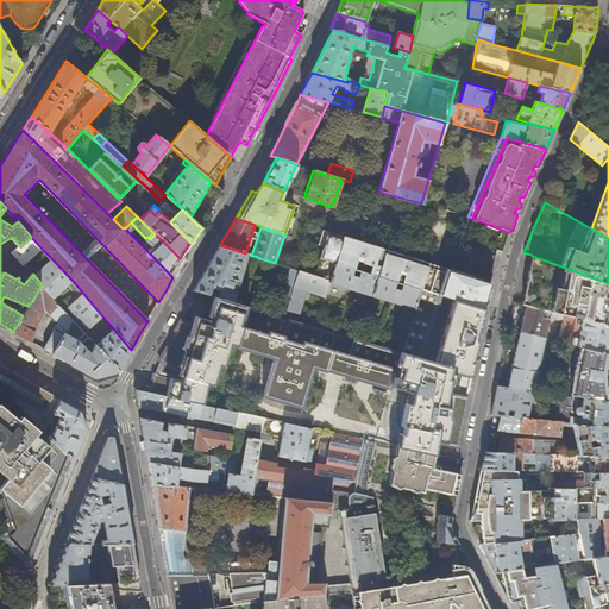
[(416,259),(322,231),(318,244),(371,262),(368,274),(378,277),(396,283),(401,284),(408,287),(416,259)]
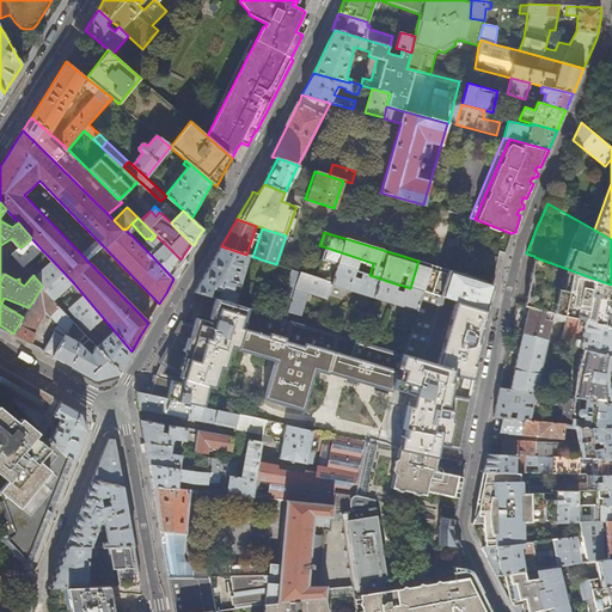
[(155,236),(151,240),(158,248),(164,243),(155,236)]
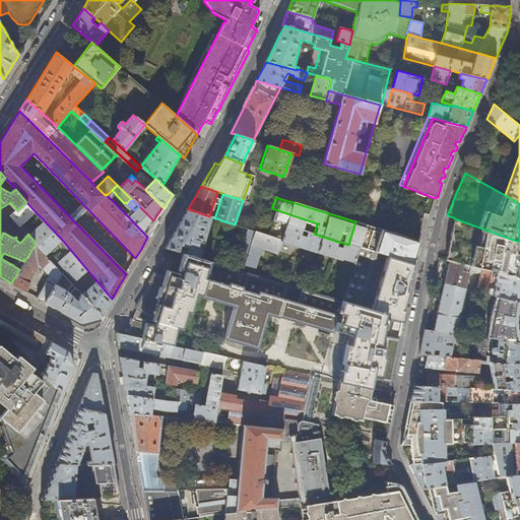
[(26,202),(17,210),(12,215),(20,225),(36,212),(26,202)]
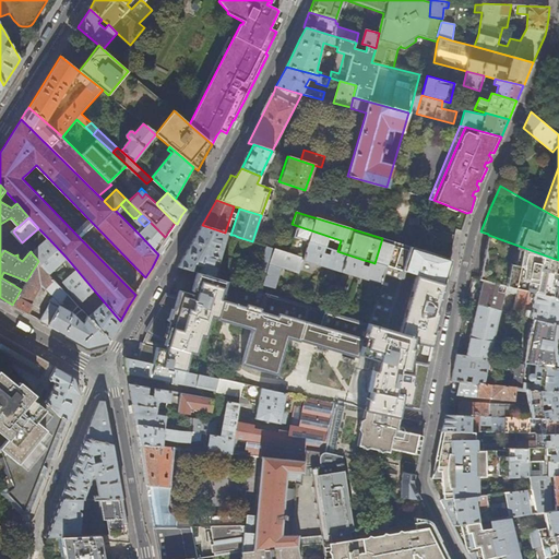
[(144,226),(138,233),(156,252),(161,245),(166,237),(165,237),(150,222),(144,226)]
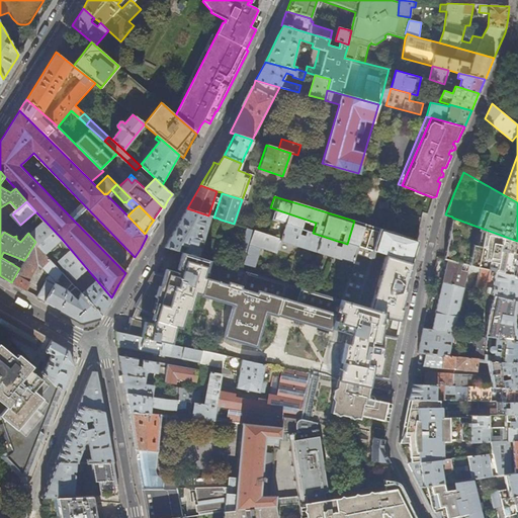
[(313,233),(316,223),(270,207),(270,209),(274,210),(266,235),(280,239),(280,240),(285,225),(301,230),(306,231),(313,233)]
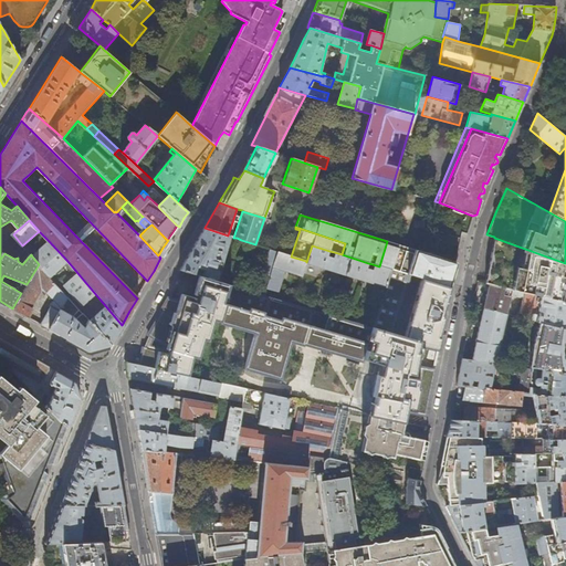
[(230,237),(228,236),(205,228),(181,266),(179,270),(199,275),(217,281),(230,237)]
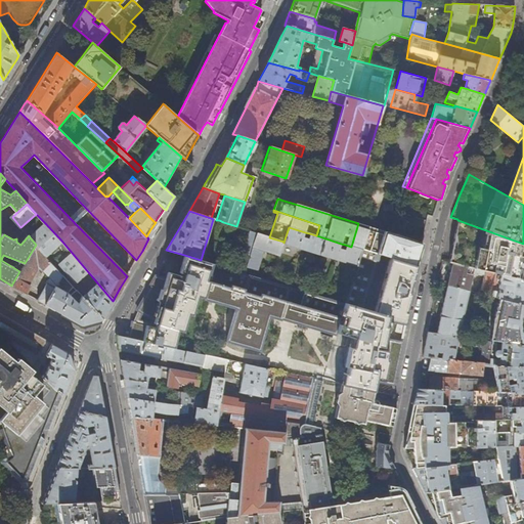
[(223,222),(219,220),(213,238),(218,239),(223,222)]
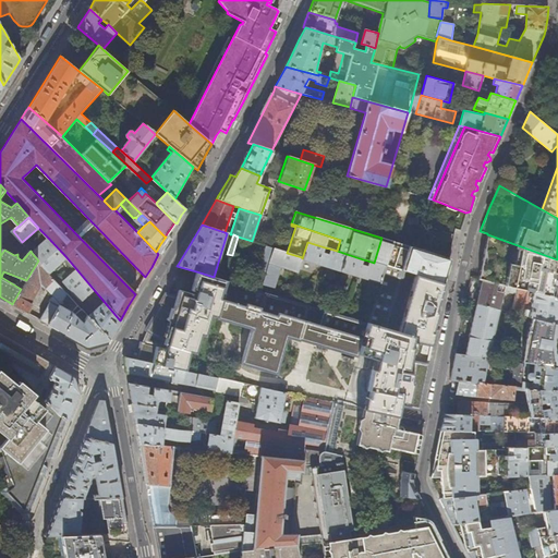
[(557,278),(557,271),(557,259),(487,234),(486,239),(483,257),(478,279),(482,280),(516,288),(555,298),(557,278)]
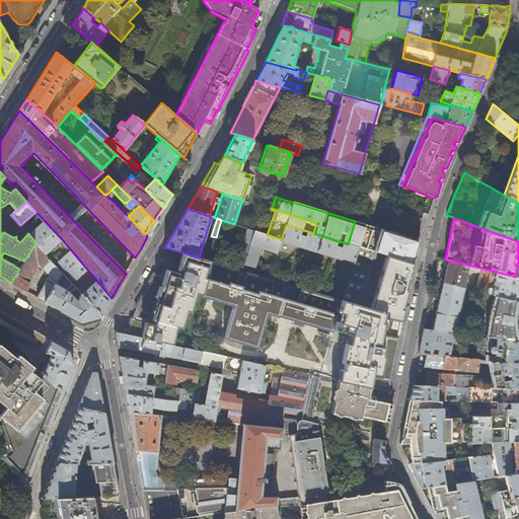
[(45,221),(29,235),(35,242),(47,254),(50,250),(82,288),(86,290),(82,294),(101,316),(109,302),(112,298),(61,238),(45,221)]
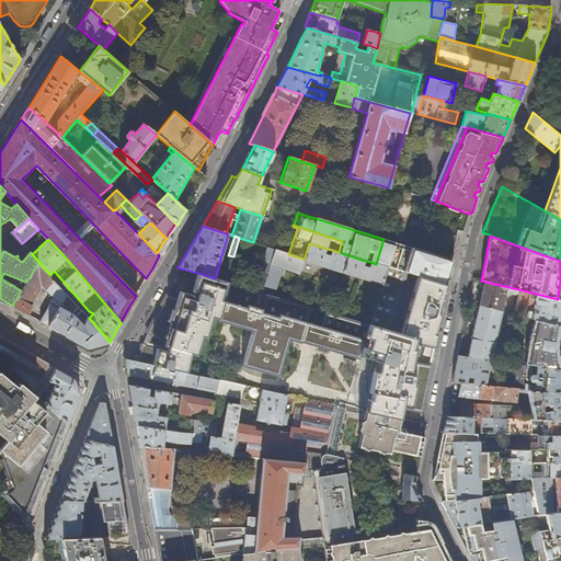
[(453,261),(450,260),(384,239),(376,264),(387,267),(446,285),(446,284),(448,275),(451,266),(453,263),(453,261)]
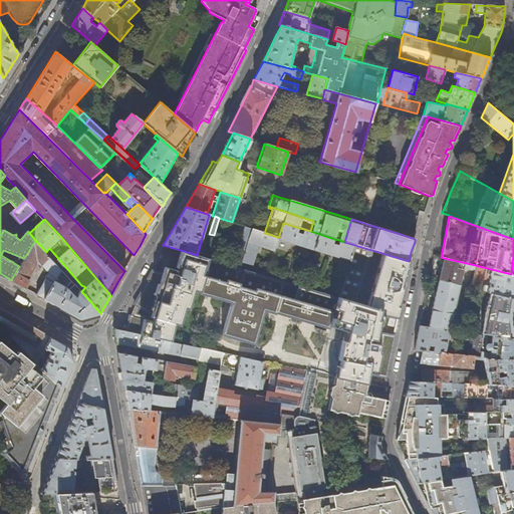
[(310,231),(303,229),(302,234),(297,233),(299,228),(283,223),(278,238),(279,238),(279,240),(313,250),(319,234),(310,231)]
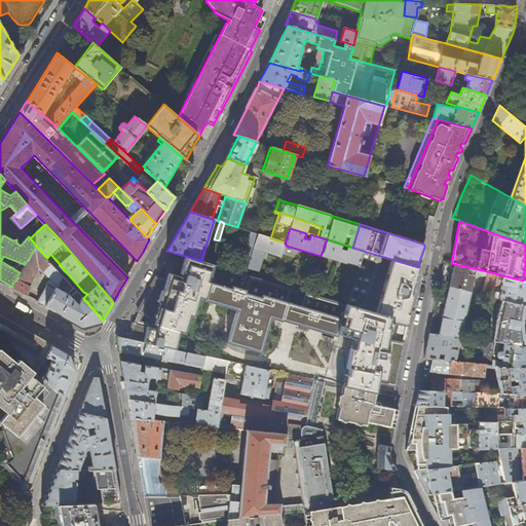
[(270,238),(251,232),(240,266),(248,268),(258,270),(264,252),(280,257),(285,242),(270,238)]
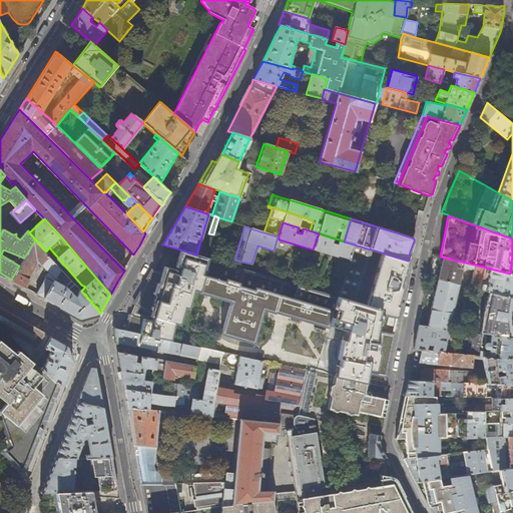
[(334,238),(319,233),(313,249),(348,261),(354,244),(344,241),(338,239),(337,244),(332,243),(334,238)]
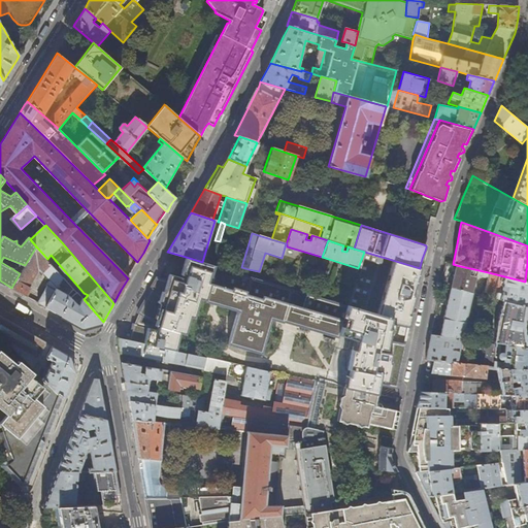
[(63,276),(47,259),(36,246),(25,265),(20,273),(11,288),(27,296),(32,290),(31,288),(30,287),(41,267),(52,279),(37,302),(45,306),(63,276)]
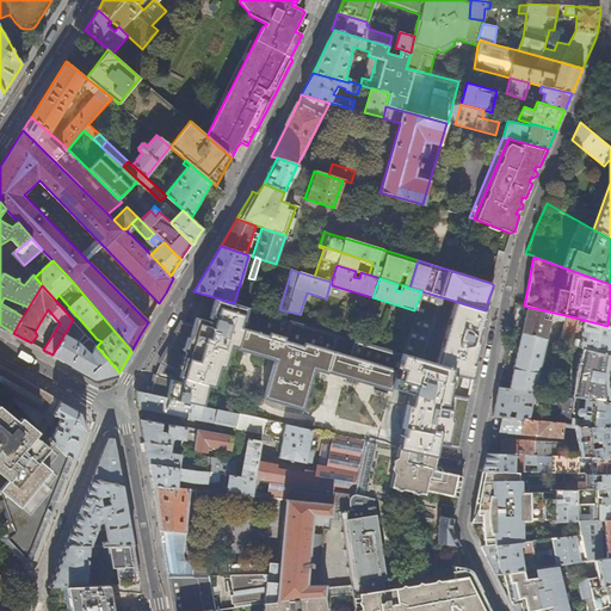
[(339,335),(234,303),(215,297),(214,302),(213,306),(211,310),(209,318),(215,319),(214,323),(196,318),(195,322),(192,326),(183,322),(176,334),(177,335),(161,362),(158,372),(155,376),(152,394),(160,396),(167,397),(167,399),(190,403),(201,406),(207,386),(211,387),(217,366),(222,368),(229,347),(273,359),(261,397),(301,409),(314,369),(327,374),(327,372),(390,392),(392,388),(408,394),(401,429),(403,429),(402,436),(400,436),(396,449),(434,457),(438,442),(460,448),(469,399),(449,393),(450,387),(451,380),(449,378),(451,371),(473,378),(475,365),(473,365),(476,352),(480,344),(476,341),(486,310),(421,291),(414,310),(415,312),(402,356),(355,340),(350,356),(334,351),(339,335)]
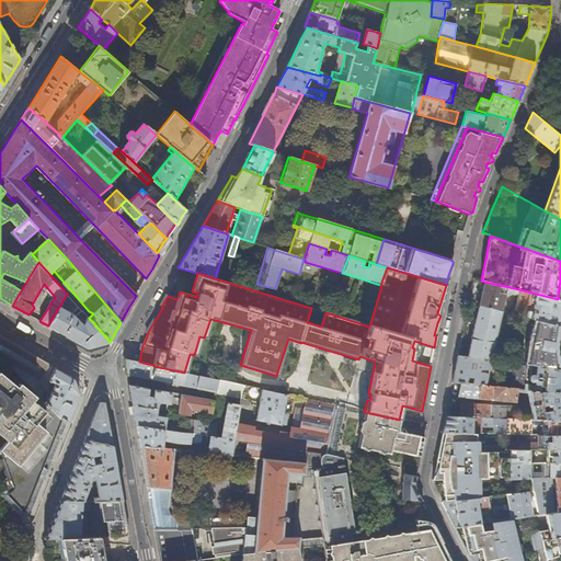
[(517,295),(518,289),(484,282),(482,293),(479,307),(502,311),(507,293),(517,295)]
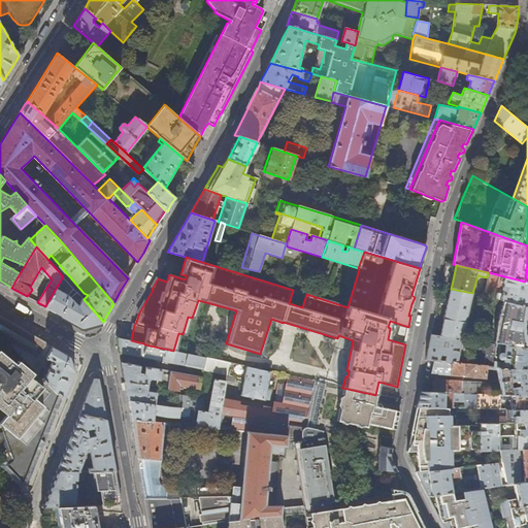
[(488,272),(487,277),(484,291),(501,296),(500,300),(503,300),(527,306),(527,301),(527,282),(525,282),(488,272)]
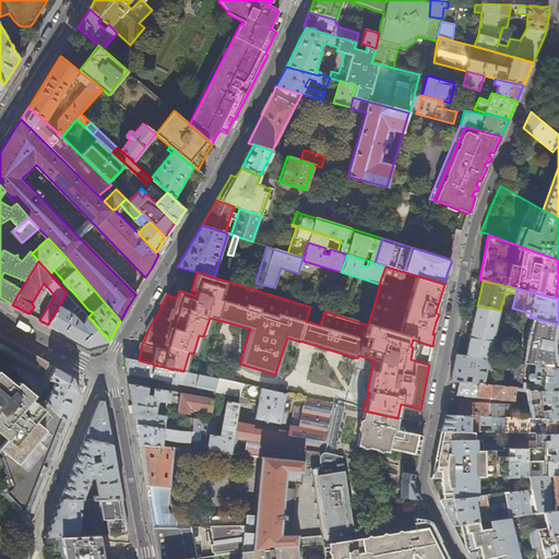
[(78,306),(67,293),(48,324),(62,333),(87,347),(108,341),(109,341),(88,317),(87,317),(84,323),(83,323),(73,312),(78,306)]
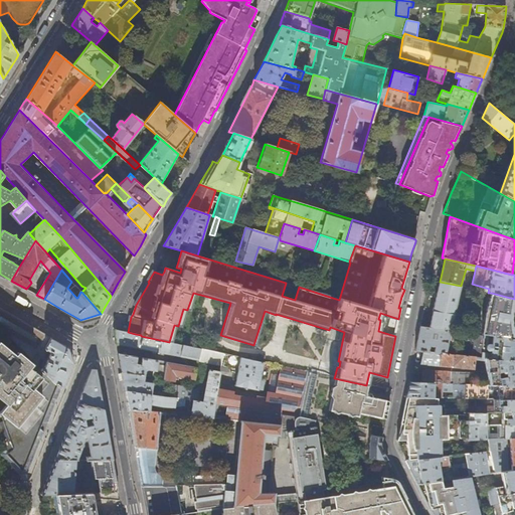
[(461,286),(440,282),(437,297),(434,311),(455,314),(461,286)]
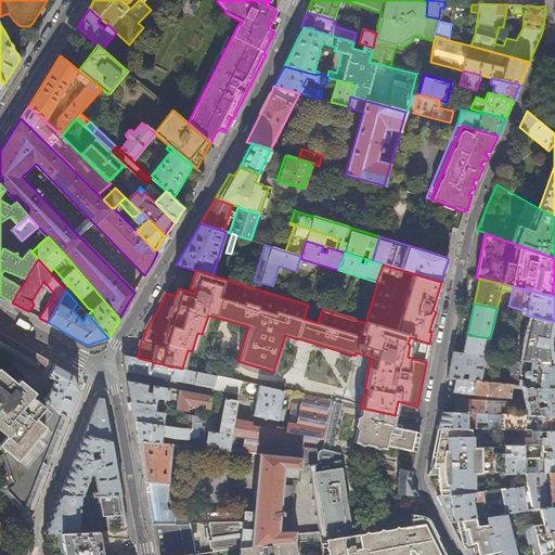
[(553,336),(554,322),(529,315),(523,343),(552,347),(553,336)]
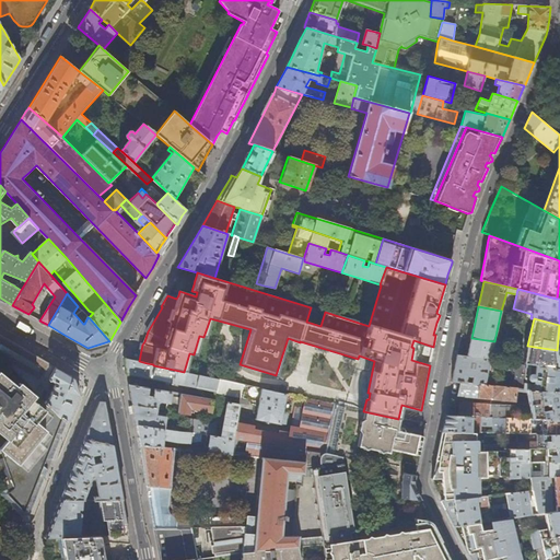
[(0,354),(36,393),(39,397),(42,388),(37,384),(43,375),(54,382),(48,396),(44,401),(47,405),(48,404),(60,417),(61,418),(67,422),(77,399),(79,393),(73,377),(51,365),(24,350),(0,336),(0,354)]
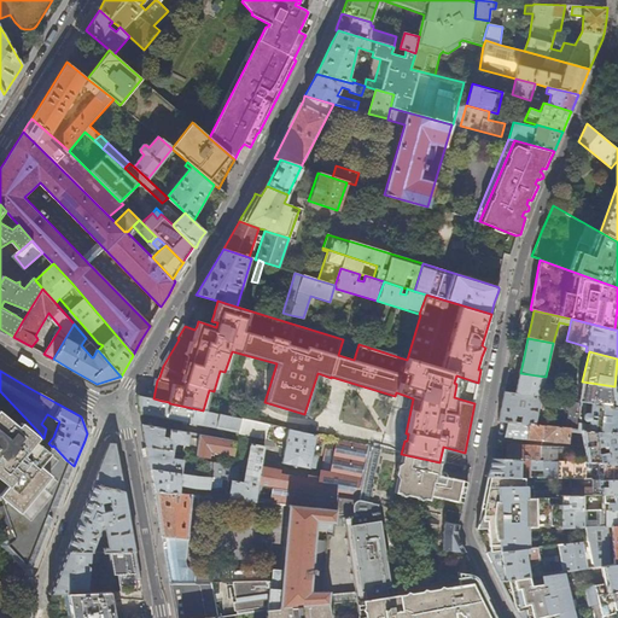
[(541,397),(546,377),(520,373),(516,394),(541,397)]
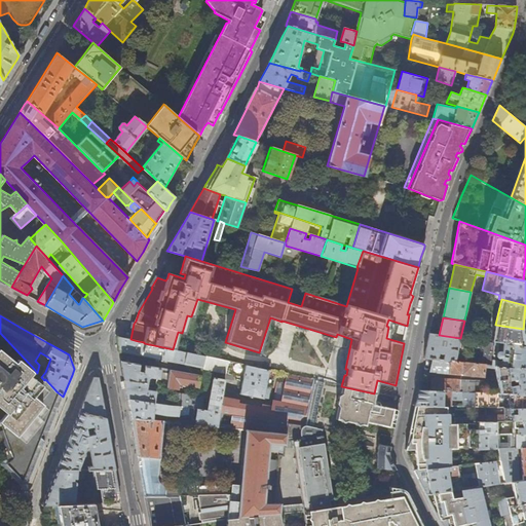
[(524,338),(523,329),(495,325),(494,341),(495,341),(495,342),(525,346),(524,338)]
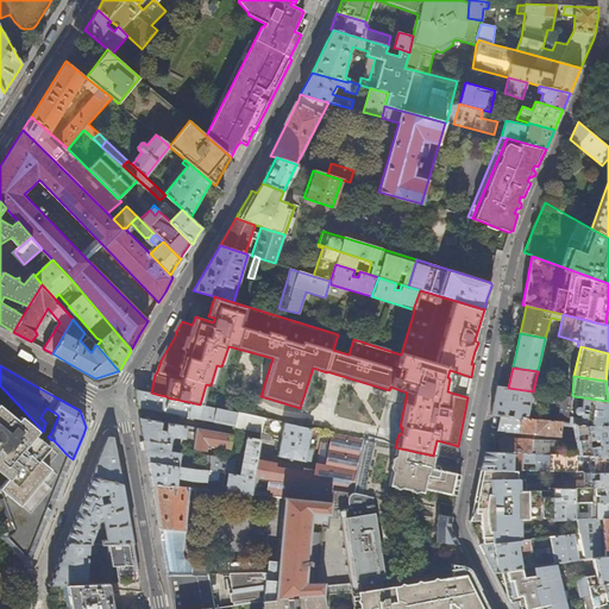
[(500,416),(508,416),(509,410),(515,410),(514,418),(528,419),(533,391),(508,388),(497,385),(494,401),(491,415),(500,416)]
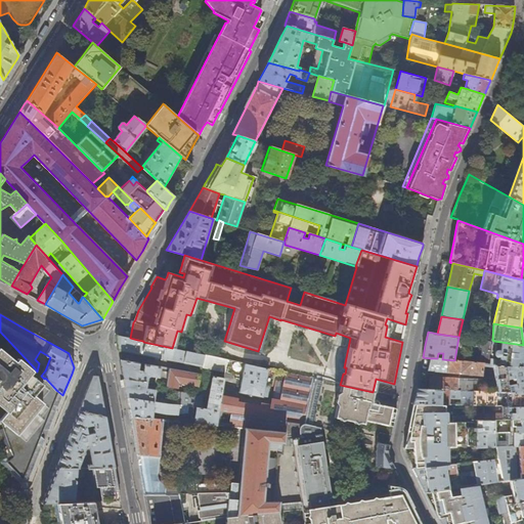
[(136,344),(137,340),(130,338),(122,337),(116,335),(119,349),(132,352),(141,354),(142,346),(136,344)]
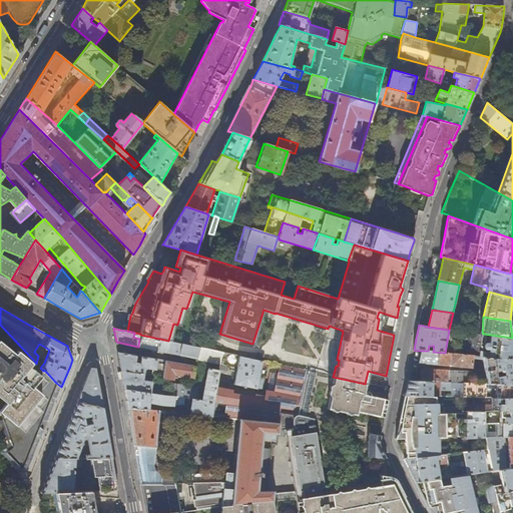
[(480,351),(479,356),(512,359),(512,343),(512,338),(483,334),(482,334),(481,338),(485,338),(484,348),(485,349),(488,350),(488,353),(480,351)]
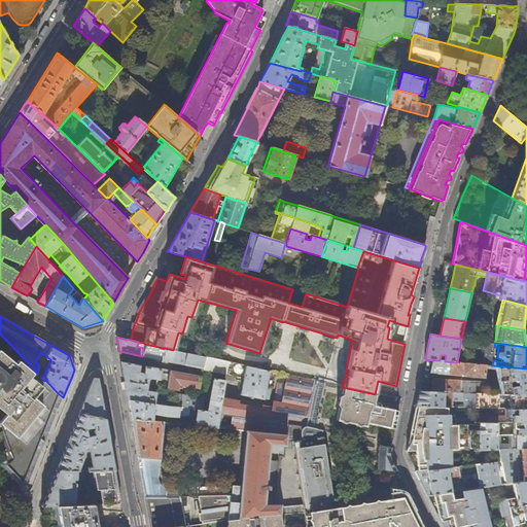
[(144,344),(143,348),(142,356),(152,358),(161,360),(164,348),(144,344)]
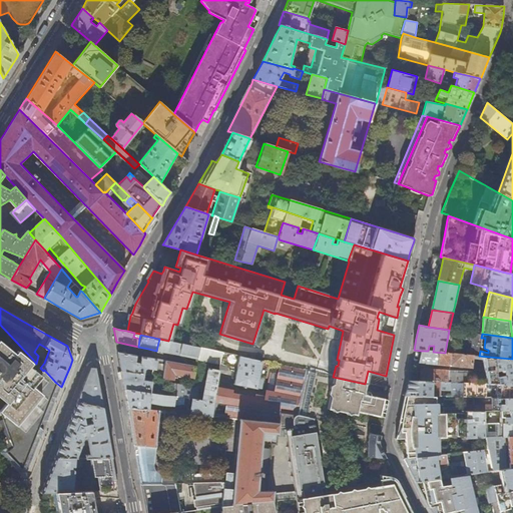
[(181,344),(168,341),(159,339),(156,351),(167,353),(178,355),(181,344)]
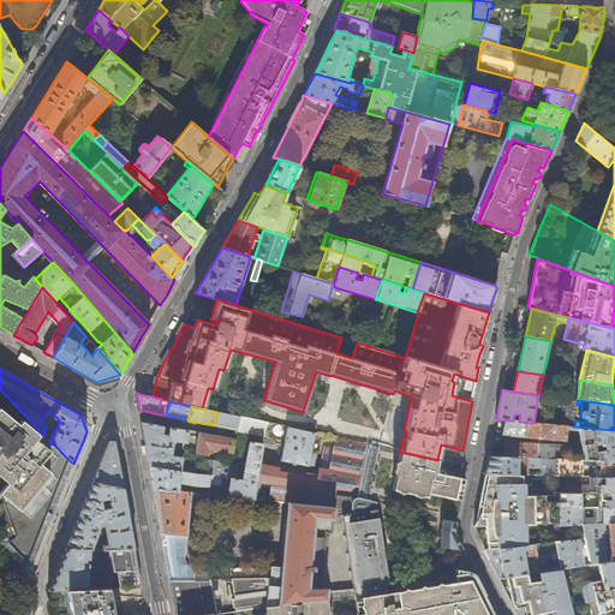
[(48,441),(43,436),(40,431),(37,435),(21,421),(17,424),(0,410),(0,477),(6,483),(0,489),(0,497),(13,536),(6,542),(25,563),(47,512),(48,507),(49,505),(67,459),(66,458),(53,443),(52,445),(48,441)]
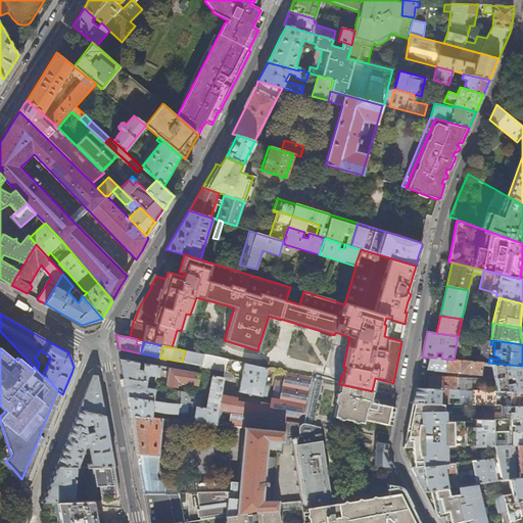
[(203,354),(185,350),(182,362),(193,364),(201,366),(203,354)]
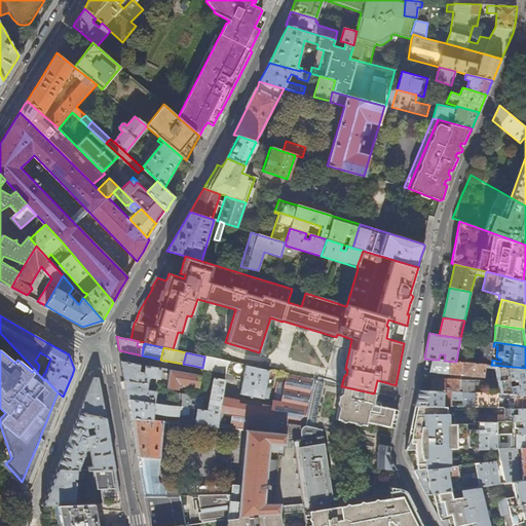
[(226,362),(204,357),(202,368),(213,370),(224,373),(226,362)]
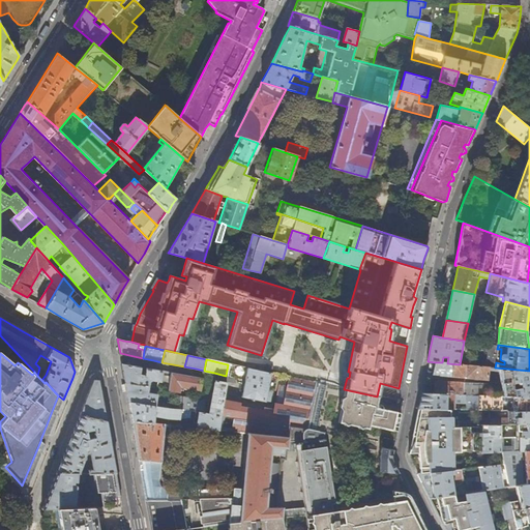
[(452,377),(488,380),(489,371),(499,372),(502,396),(513,396),(529,396),(529,371),(495,367),(460,364),(447,363),(442,362),(435,362),(434,369),(433,376),(452,377)]
